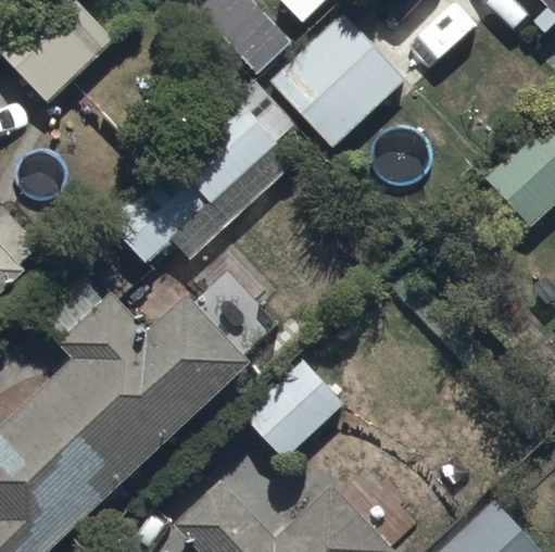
[(76,0),(28,0),(0,25),(0,49),(47,103),(115,45),(76,0)]
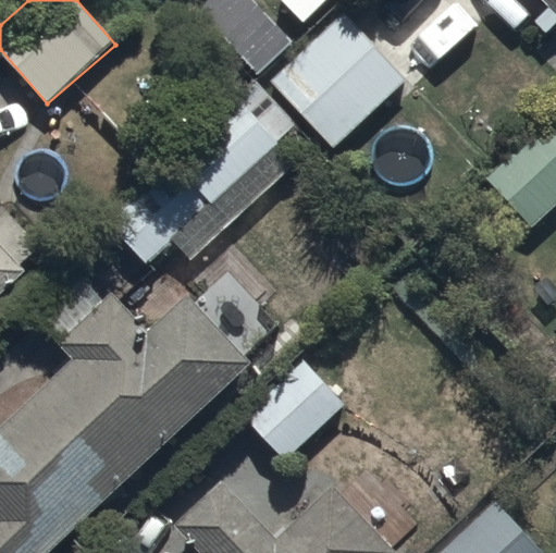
[(555,0),(541,0),(555,15),(555,0)]
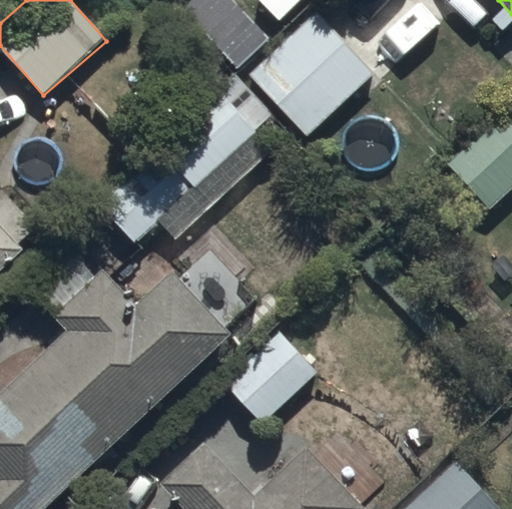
[(313,7),(242,73),(305,140),(376,73),(313,7)]
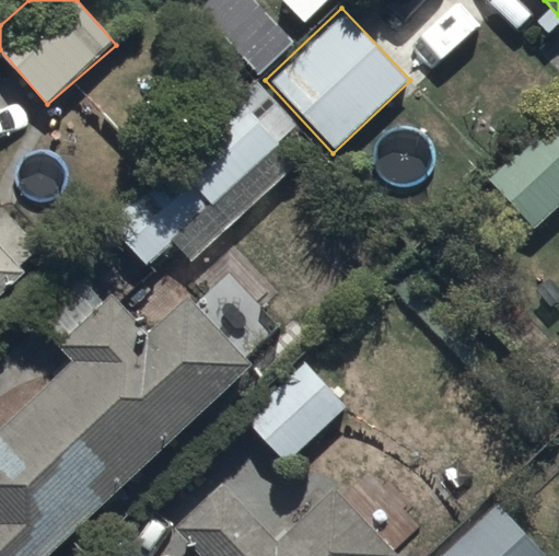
[(100,226),(141,271),(298,128),(256,83),(100,226)]
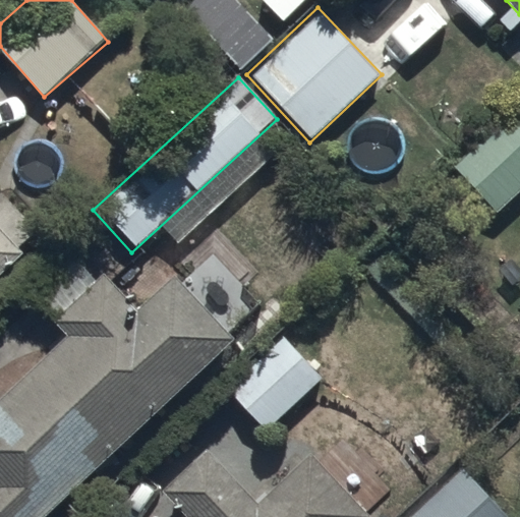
[(519,106),(456,169),(499,213),(519,190),(519,106)]
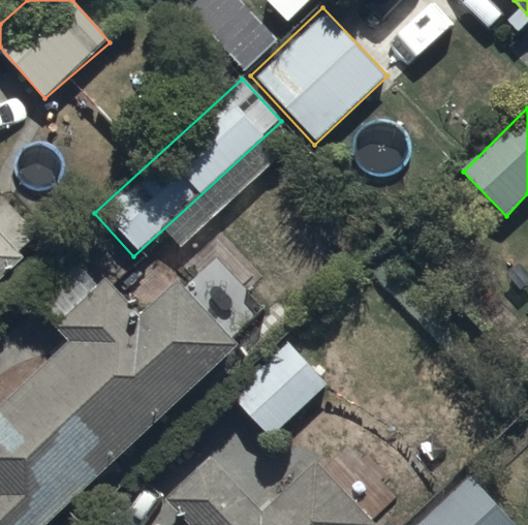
[(0,284),(28,258),(24,254),(44,235),(2,189),(0,190),(0,284)]
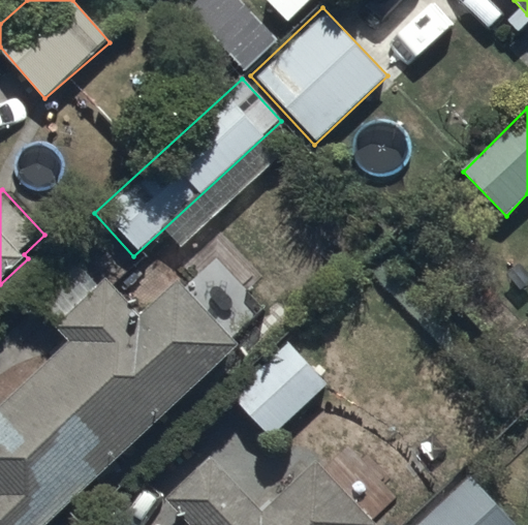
[(44,524),(240,343),(180,280),(141,316),(104,277),(55,323),(70,340),(0,405),(0,524),(44,524)]
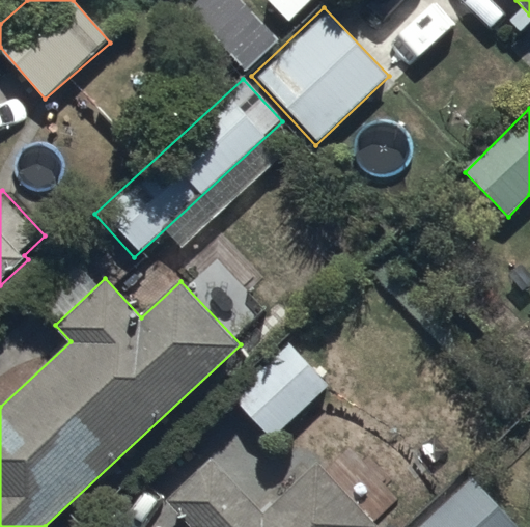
[(327,385),(289,344),(233,396),(272,437),(327,385)]
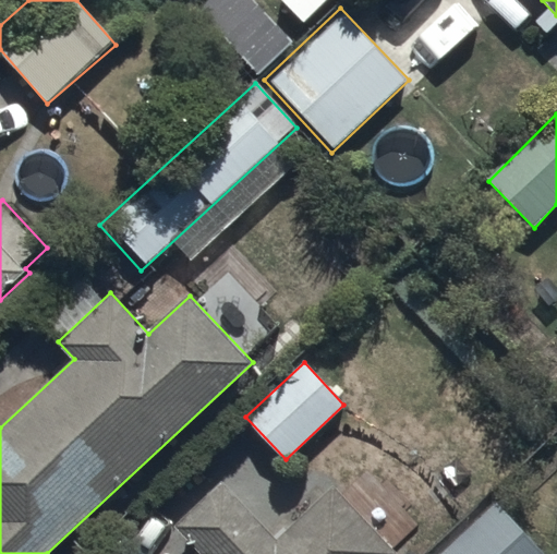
[(397,553),(339,486),(280,537),(229,478),(178,521),(205,553),(397,553)]
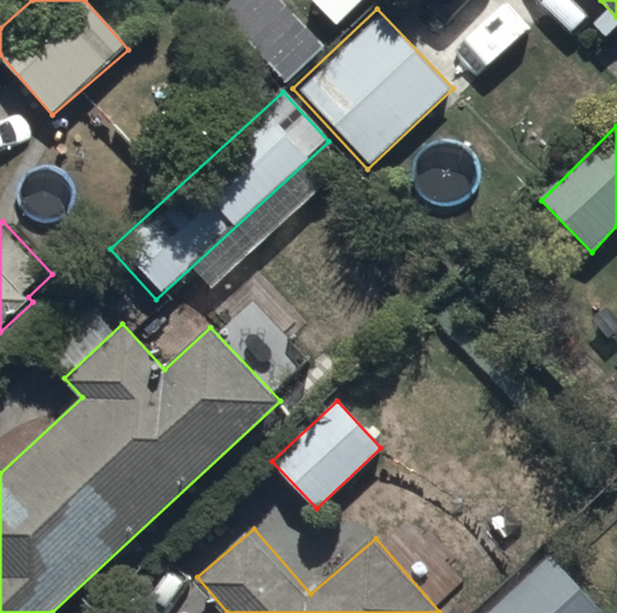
[(599,612),(546,556),(485,612),(599,612)]
